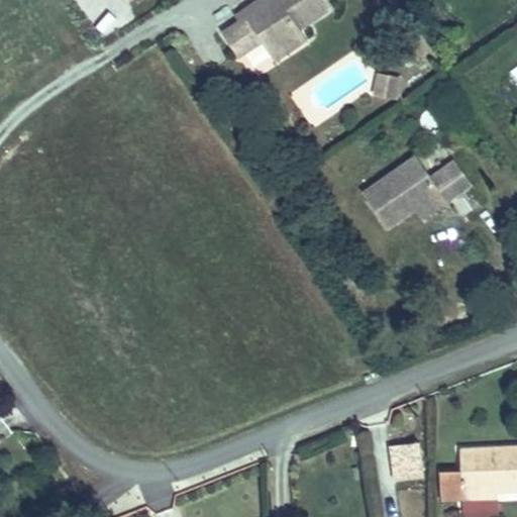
[(243,20),(223,33),(238,57),(254,46),(260,55),(294,32),(328,11),(321,0),(259,0),(238,13),(243,20)]
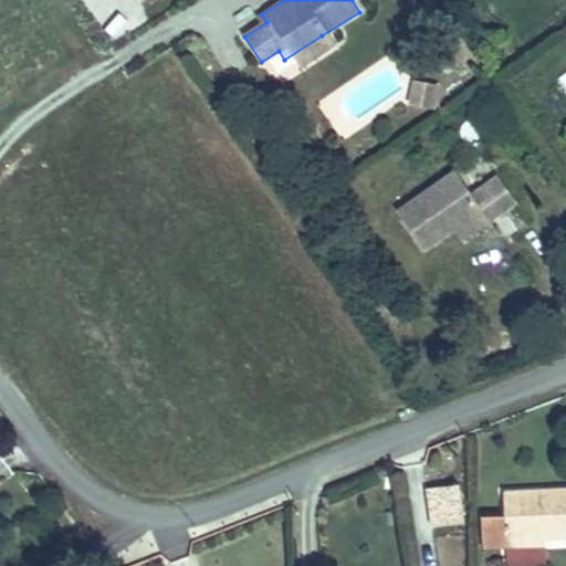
[(295,76),(333,53),(322,35),(284,60),(295,76)]
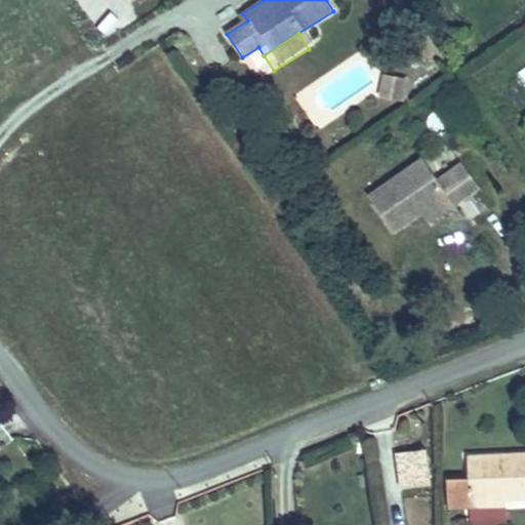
[(524,64),(516,69),(524,87),(524,86),(524,64)]
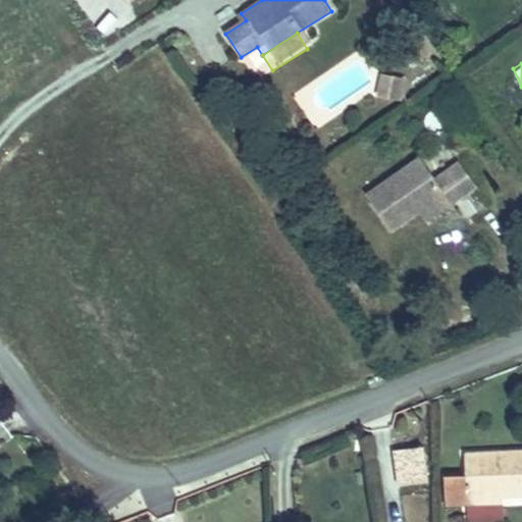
[(388,97),(403,99),(406,75),(392,73),(388,97)]
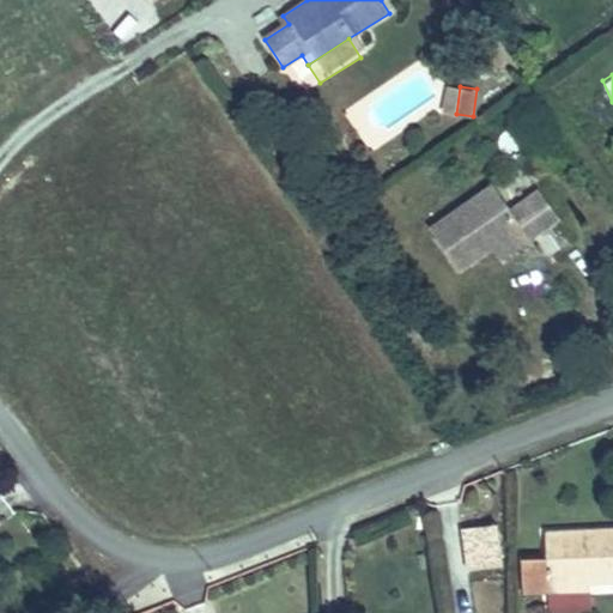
[(493,187),(431,228),(460,271),(493,248),(522,229),(529,238),(559,218),(539,188),(508,208),(493,187)]
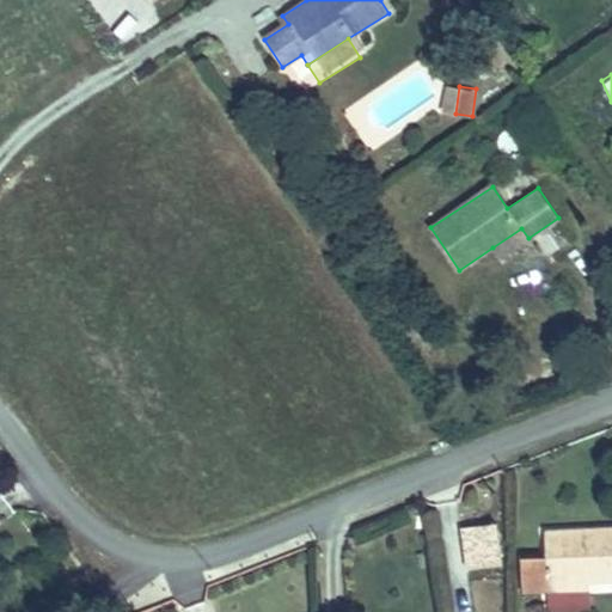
[(499,257),(528,238),(521,228),(493,248),(499,257)]
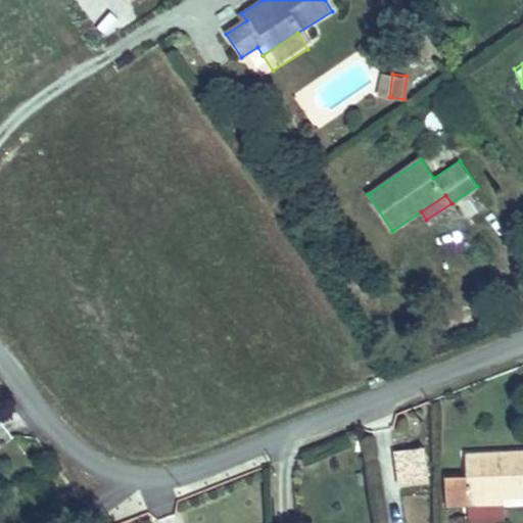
[(429,481),(425,447),(398,452),(403,485),(429,481)]
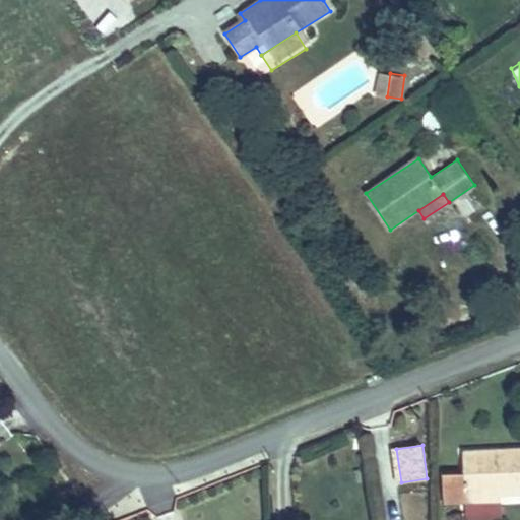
[(464,473),(443,474),(445,503),(466,502),(466,495),(500,494),(519,492),(519,450),(463,453),(464,473)]
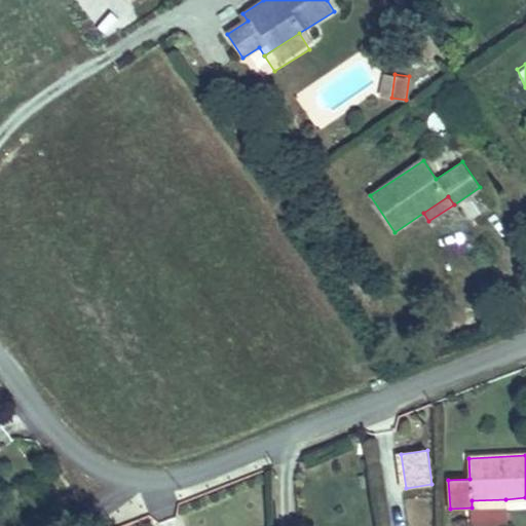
[(505,499),(472,500),(472,508),(506,505),(505,499)]
